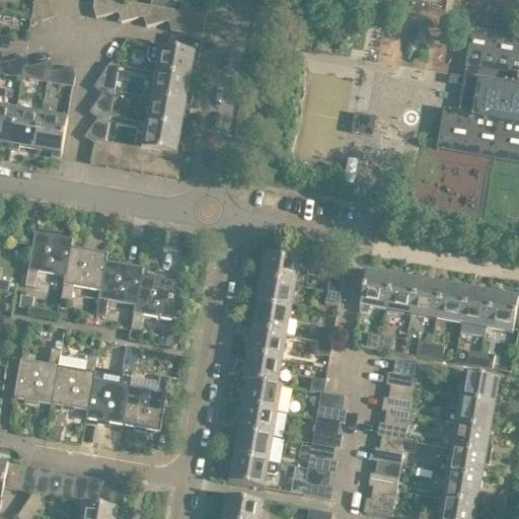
[(32,0),(30,17),(41,19),(51,16),(46,0),(32,0)]
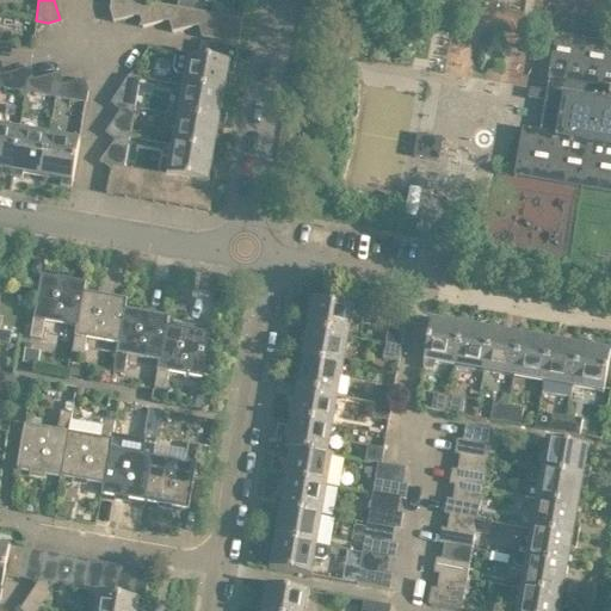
[(144,0),(109,0),(109,5),(112,19),(139,12),(143,11),(144,0)]
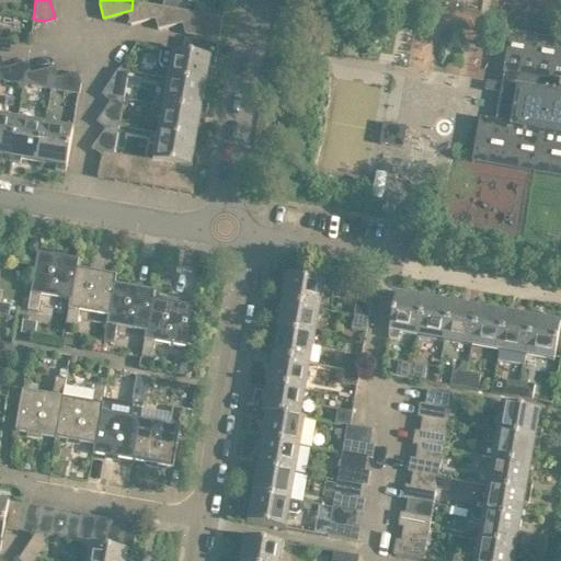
[(127,11),(129,22),(155,16),(159,14),(160,4),(136,0),(133,0),(132,10),(127,11)]
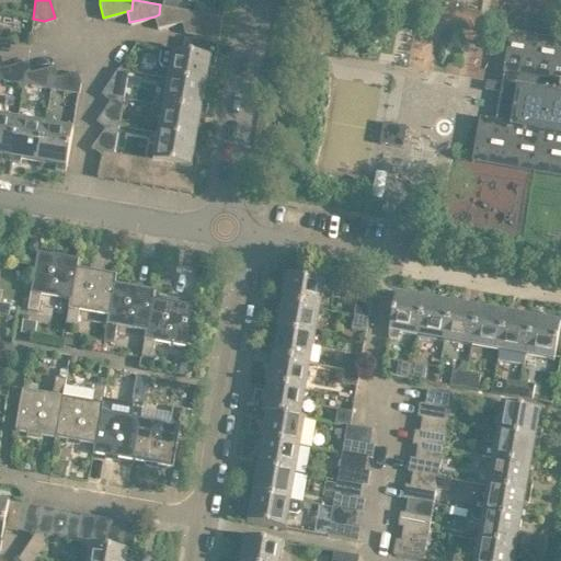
[(155,16),(157,26),(182,21),(186,20),(189,9),(160,4),(159,14),(155,16)]
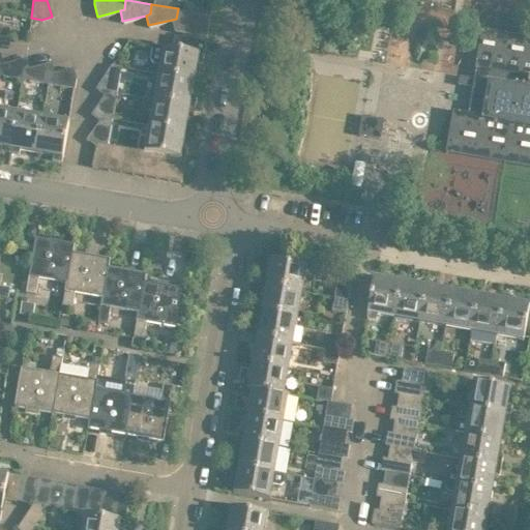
[(205,36),(209,15),(178,8),(176,19),(172,20),(174,30),(205,36)]
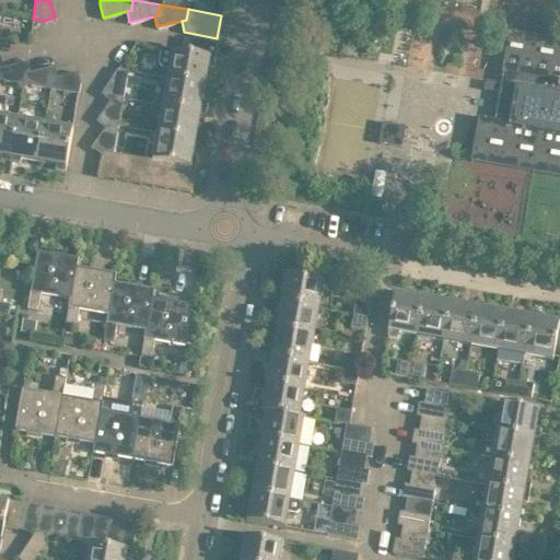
[(477,117),(469,159),(469,161),(559,176),(559,42),(508,33),(501,70),(502,70),(493,120),(477,117)]
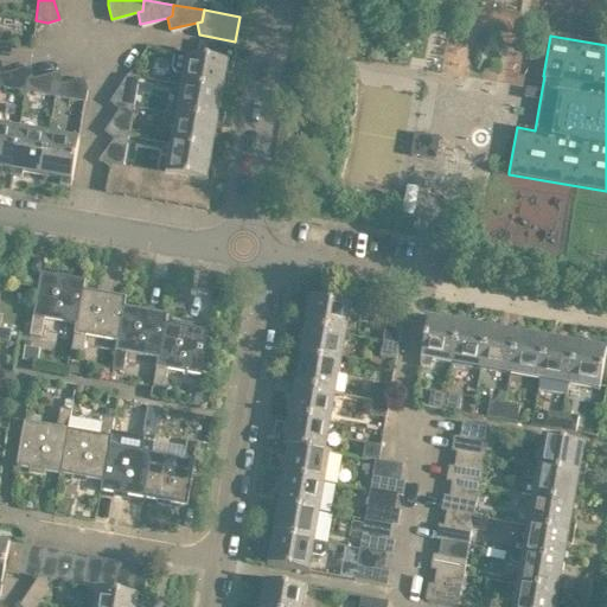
[(181,83),(221,90),(224,70),(230,71),(235,48),(198,40),(196,53),(187,52),(181,83)]
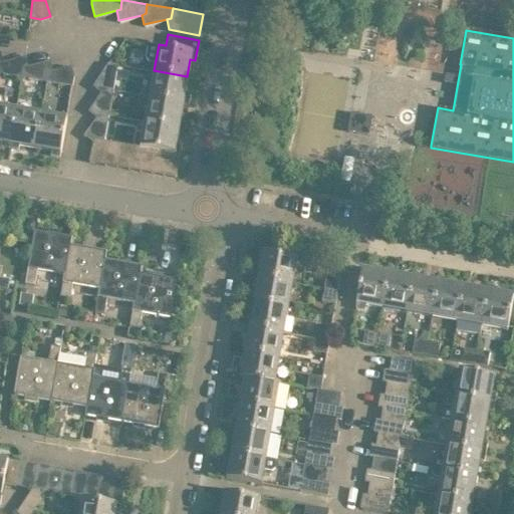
[(0,71),(21,75),(22,65),(27,64),(24,54),(2,60),(0,60),(0,71)]
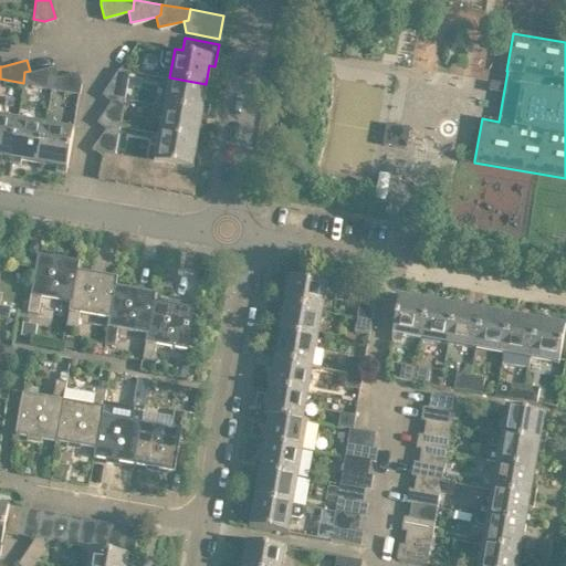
[(23,83),(51,87),(53,77),(58,75),(54,64),(30,71),(24,72),(23,83)]
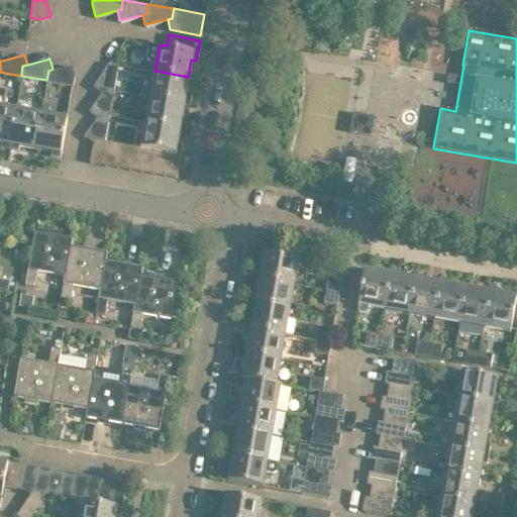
[(104,87),(114,89),(118,64),(108,62),(92,84),(101,91),(104,87)]
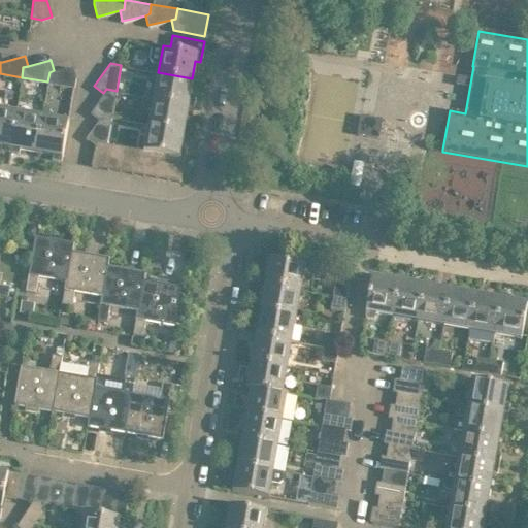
[(50,72),(47,81),(74,87),(75,78),(72,65),(54,70),(50,72)]
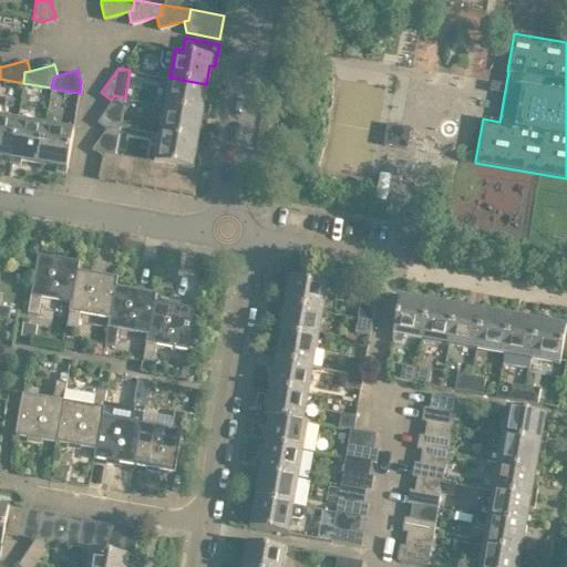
[(165,105),(207,112),(208,103),(203,102),(206,84),(169,78),(165,105)]
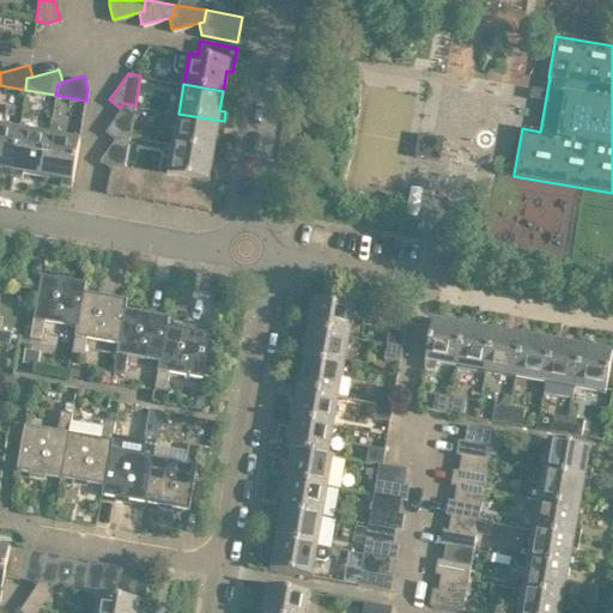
[(117,133),(129,135),(135,105),(123,103),(120,108),(103,129),(114,138),(117,133)]
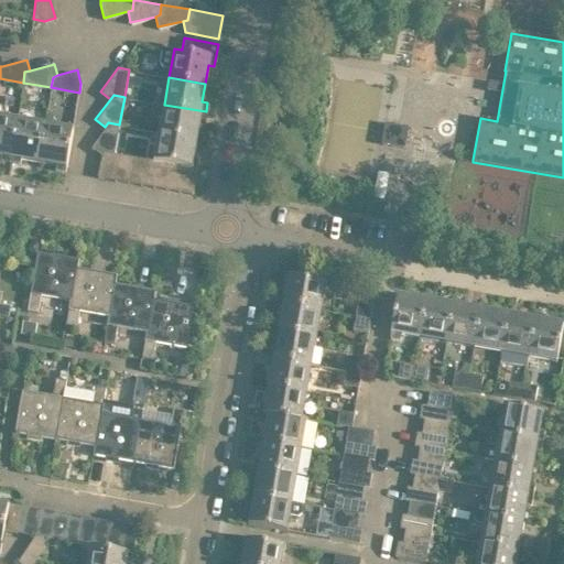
[(159,131),(196,138),(198,120),(204,121),(206,111),(164,105),(159,131)]
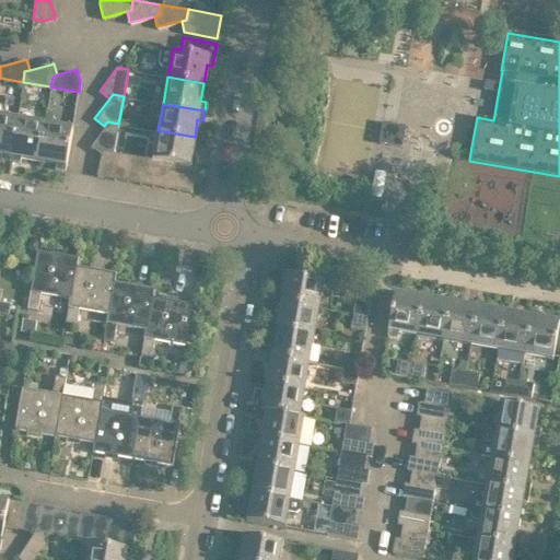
[(0,158),(9,159),(16,117),(0,114),(0,158)]
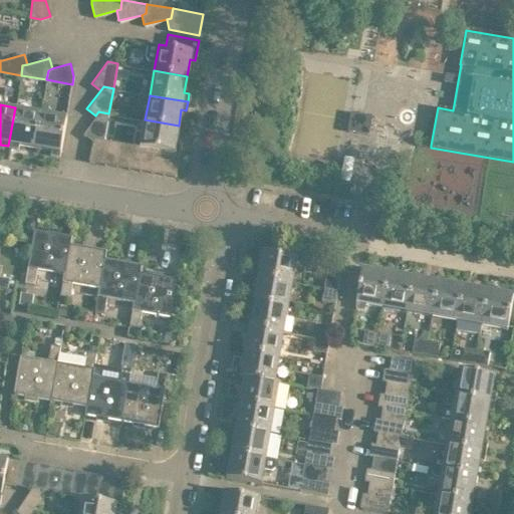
[(18,144),(34,146),(40,112),(15,107),(8,146),(17,148),(18,144)]
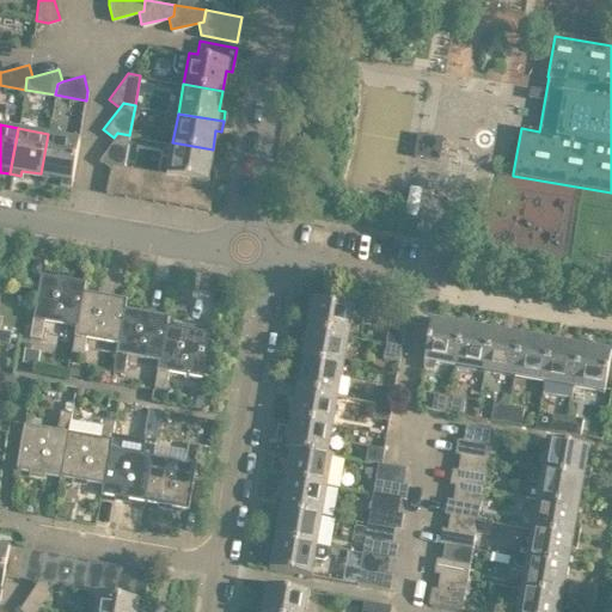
[(114,163),(124,165),(129,135),(117,133),(114,138),(97,159),(109,167),(114,163)]
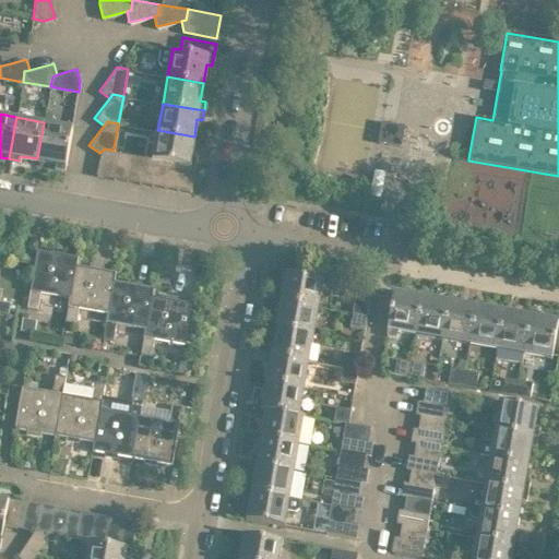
[(72,127),(44,122),(37,158),(56,162),(55,167),(64,169),(72,127)]
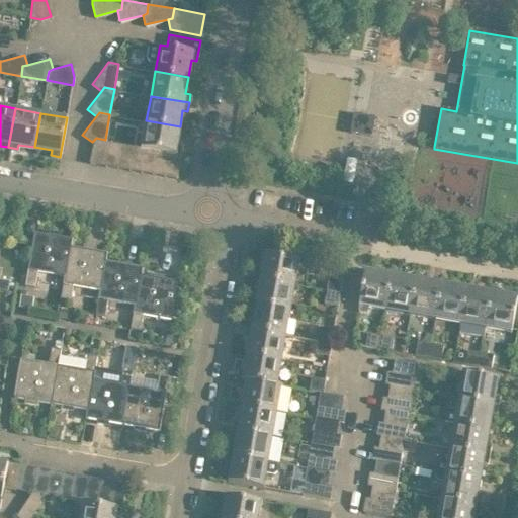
[(180,126),(146,120),(142,146),(147,147),(158,149),(168,151),(180,153),(182,144),(177,143),(180,126)]
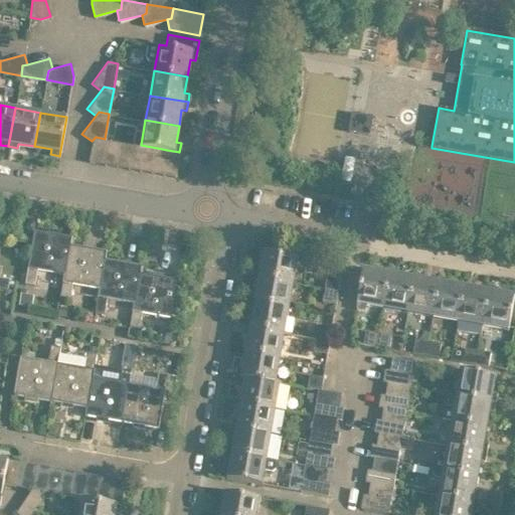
[(109,140),(105,139),(96,137),(92,141),(89,161),(105,164),(109,140)]
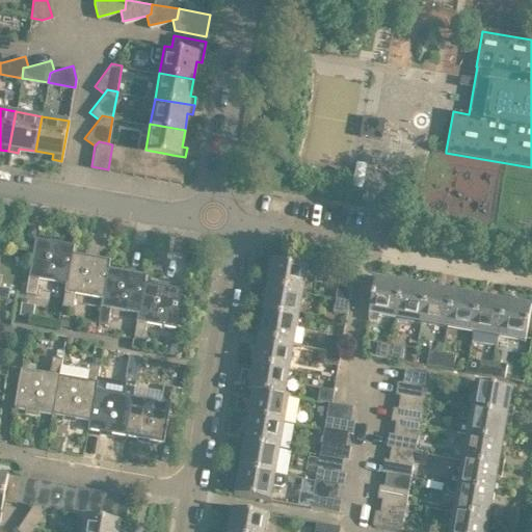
[(108,169),(121,171),(125,147),(112,144),(108,169)]
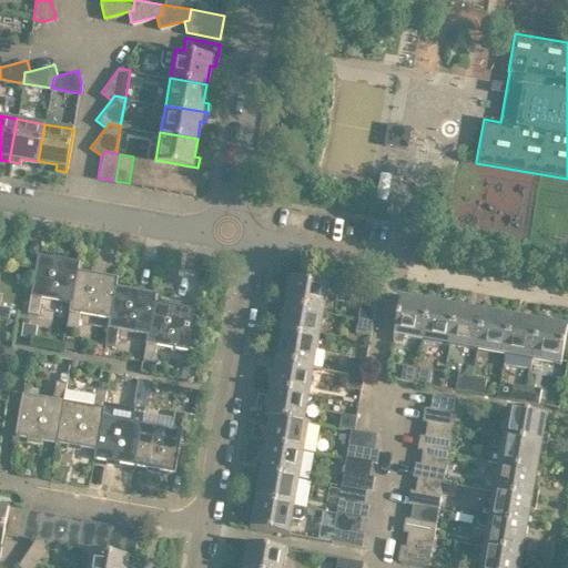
[(129,183),(141,185),(146,159),(133,156),(129,183)]
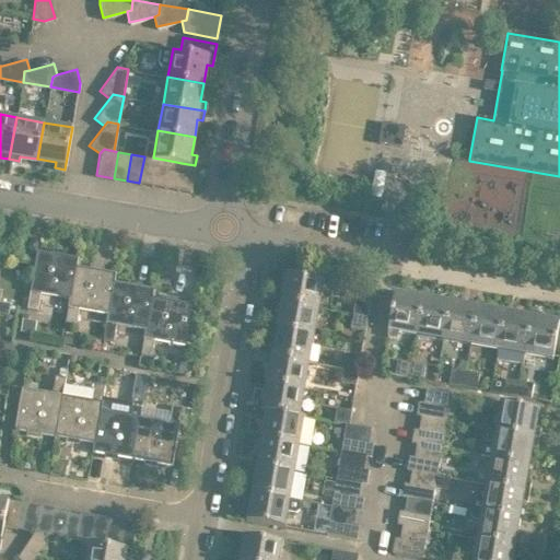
[(139,183),(153,185),(159,159),(153,158),(144,156),(139,183)]
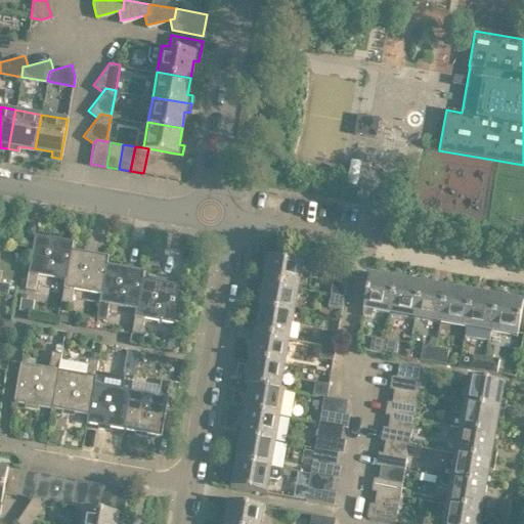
[(160,150),(148,148),(143,173),(155,175),(160,150)]
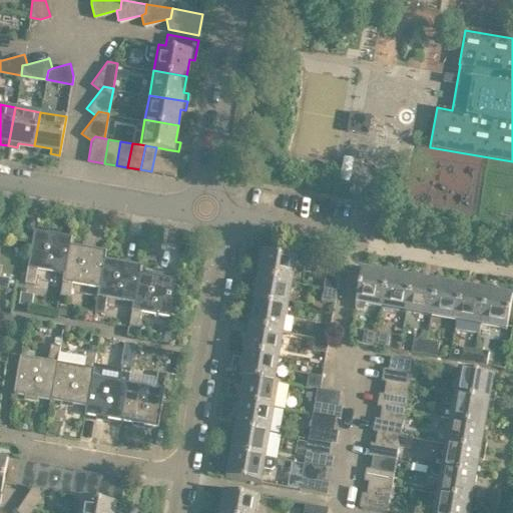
[(162,173),(166,149),(156,147),(151,171),(162,173)]
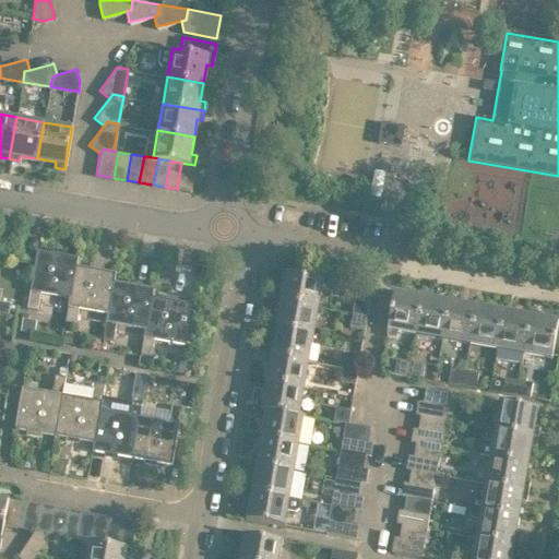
[(177,189),(190,191),(194,165),(181,163),(177,189)]
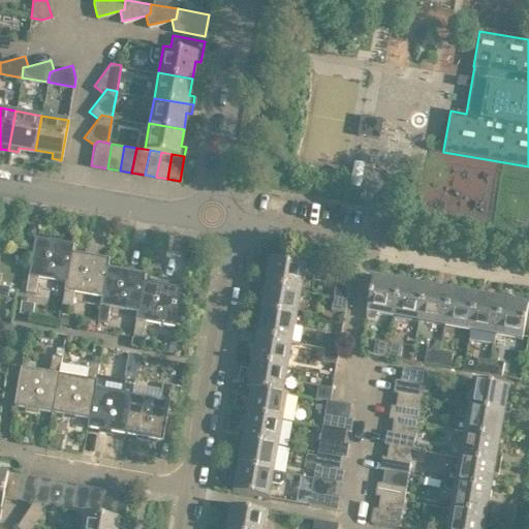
[(72,242),(34,236),(25,290),(35,292),(38,276),(65,281),(70,250),(71,250),(72,242)]
